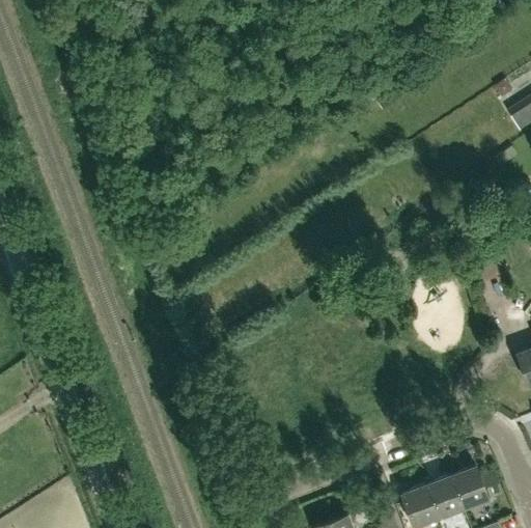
[(530,122),(530,94),(506,111),(519,131),(530,122)]
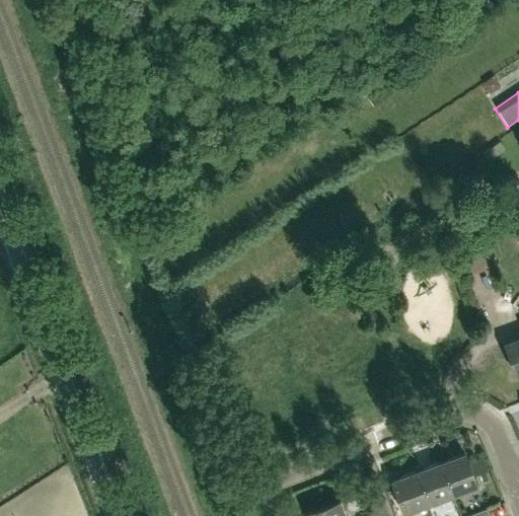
[(518,342),(505,348),(516,377),(518,376),(518,342)]
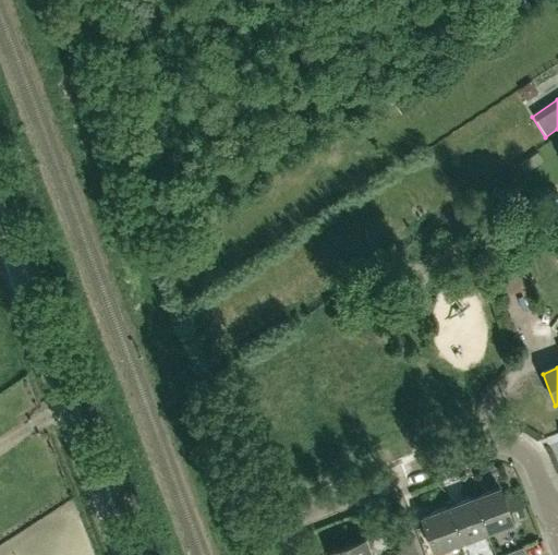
[(473,499),(487,537),(513,526),(500,490),(473,499)]
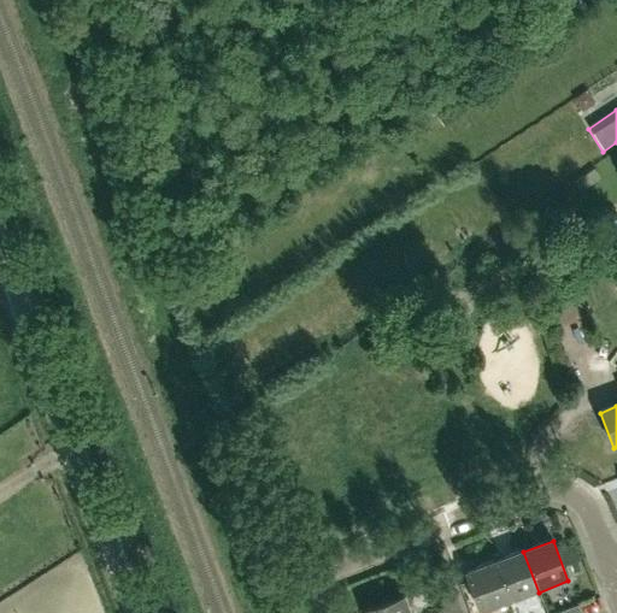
[(510,603),(539,593),(523,552),(494,563),(510,603)]
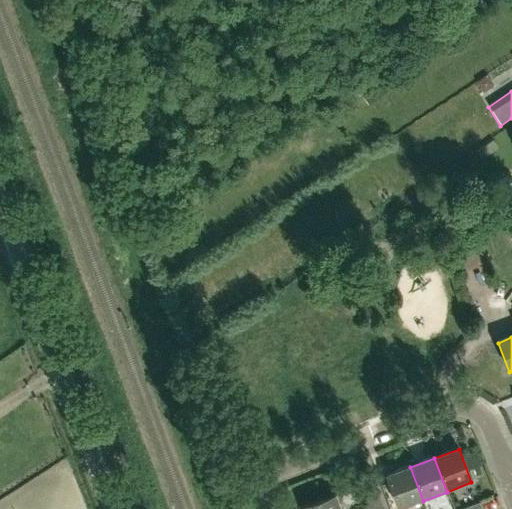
[(404,508),(423,501),(410,467),(386,476),(398,508),(404,508)]
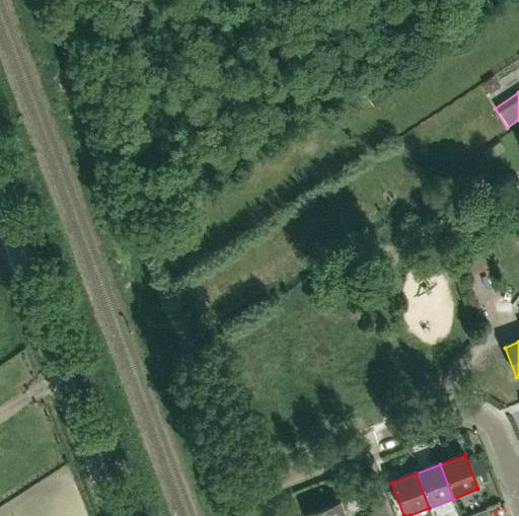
[(384,515),(387,514),(381,498),(369,503),(374,515),(384,515)]
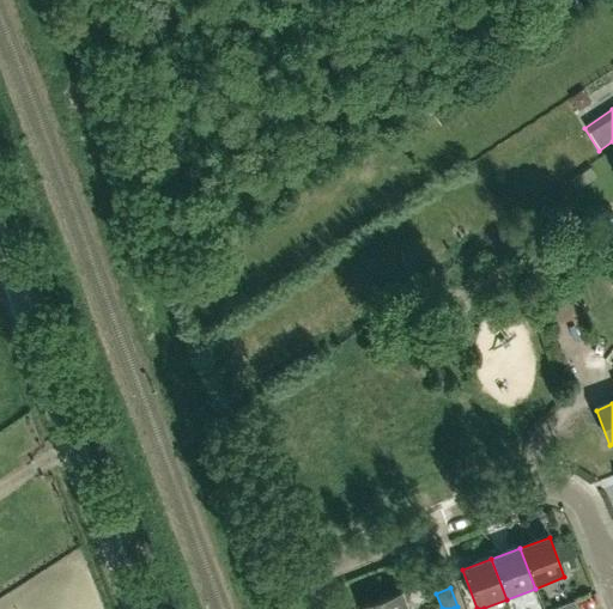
[(407,608),(401,594),(362,608),(407,608)]
